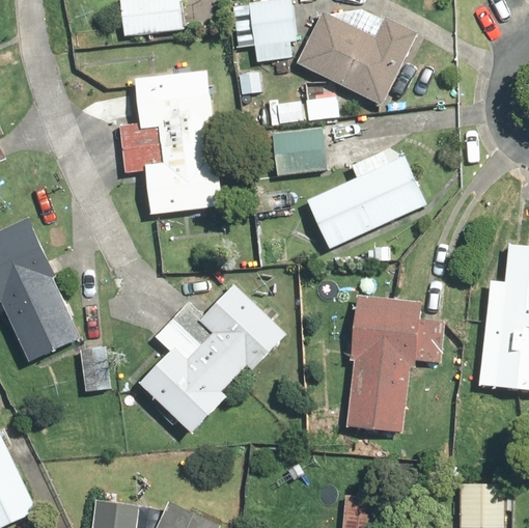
[(118,0),(123,35),(188,27),(184,0),(118,0)]
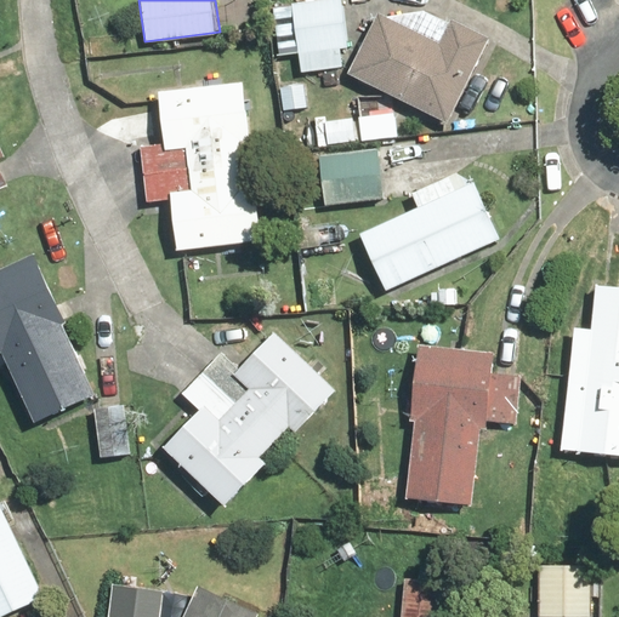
[(293,0),(299,51),(348,46),(342,0),(293,0)]
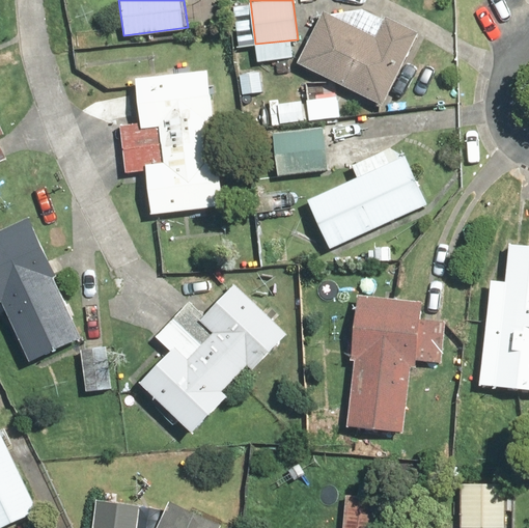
[(323,11),(297,62),(380,104),(415,33),(385,18),(374,37),(323,11)]
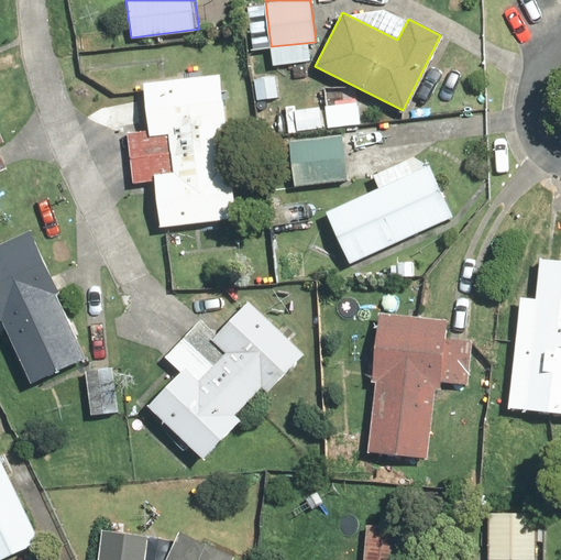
[(275,69),(253,73),(255,97),(278,94),(275,69)]
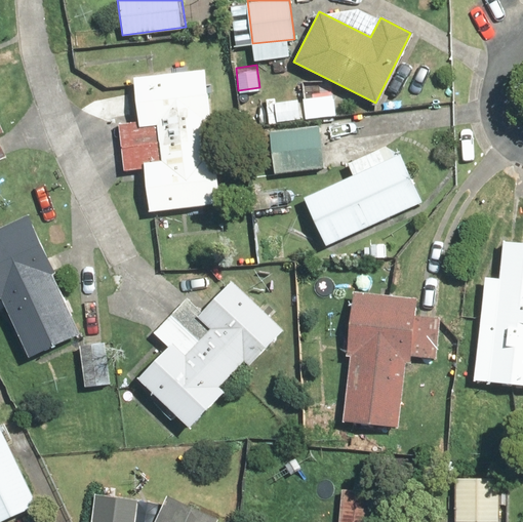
[(222,202),(204,70),(131,79),(136,119),(116,122),(122,171),(144,169),(149,211),(222,202)]
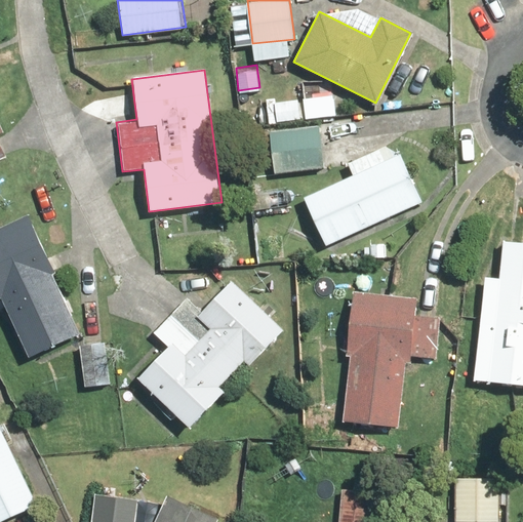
[(298,98),(273,99),(273,119),(298,118),(298,98)]
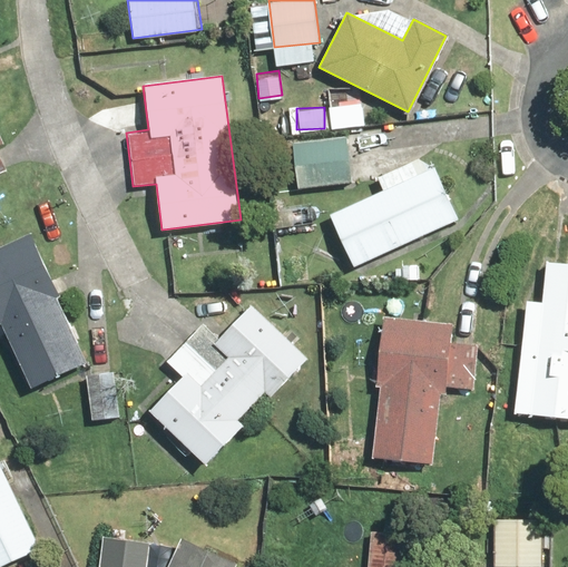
[(344,135),(291,142),(295,188),(350,183),(344,135)]
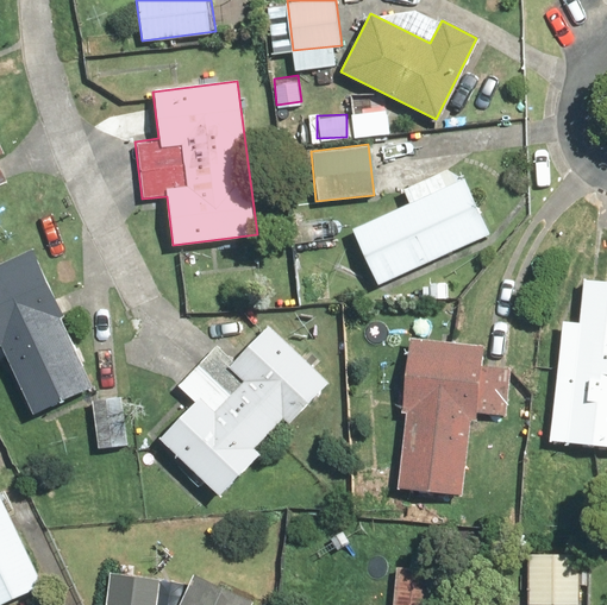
[(377,285),(488,232),(454,163),(402,188),(410,203),(351,232),(377,285)]
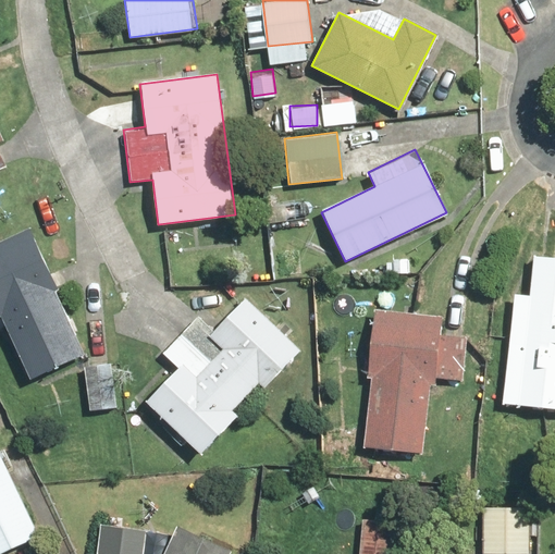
[(87,355),(31,229),(0,242),(0,320),(3,319),(32,380),(87,355)]
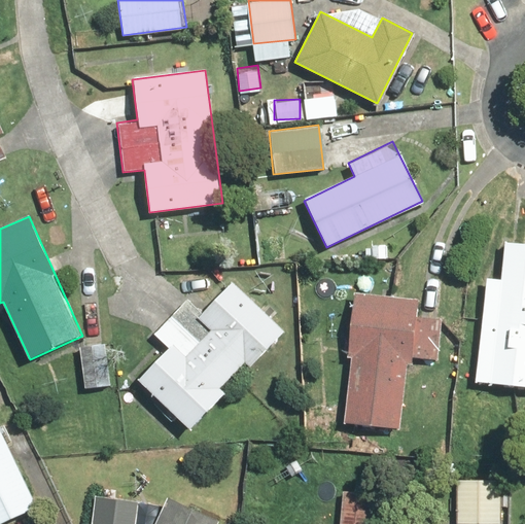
[(499,280),(485,278),(475,382),(524,386),(524,244),(503,242),(499,280)]
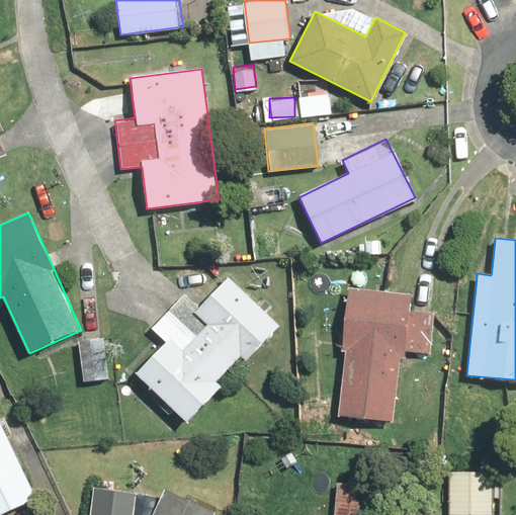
[(187,424),(222,387),(217,381),(241,355),(246,360),(279,325),(228,276),(198,308),(183,293),(152,327),(167,341),(135,375),(187,424)]
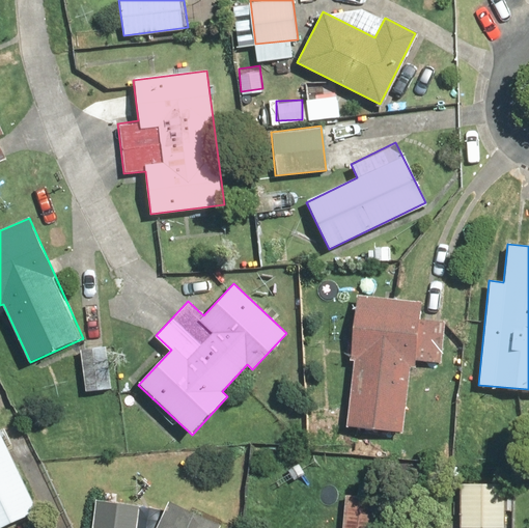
[(421,301),(357,296),(345,427),(405,432),(411,360),(439,362),(443,317),(419,315),(421,301)]
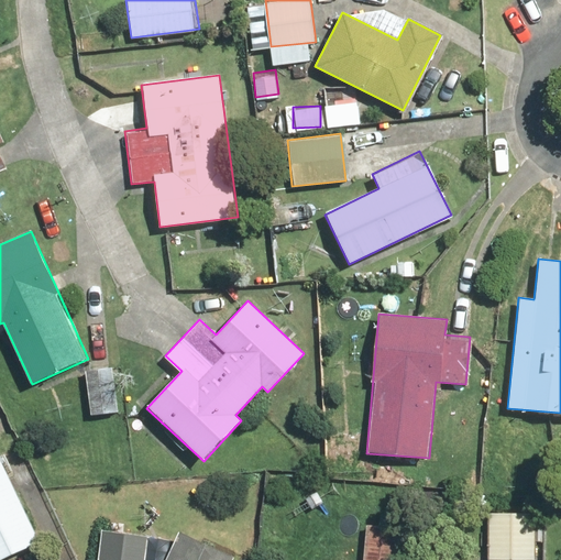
[(117,371),(83,370),(81,416),(114,417),(117,371)]
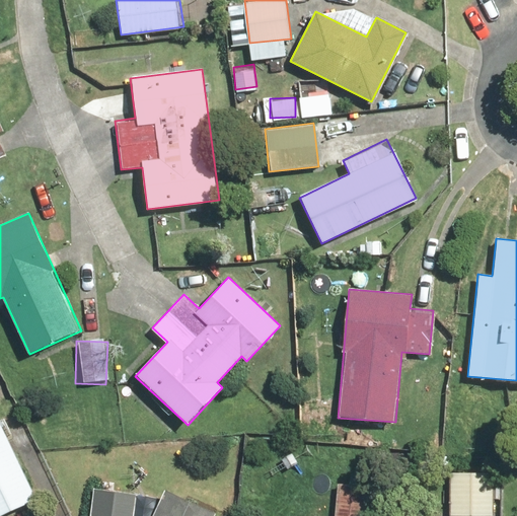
[(0,514),(35,499),(0,424),(0,514)]
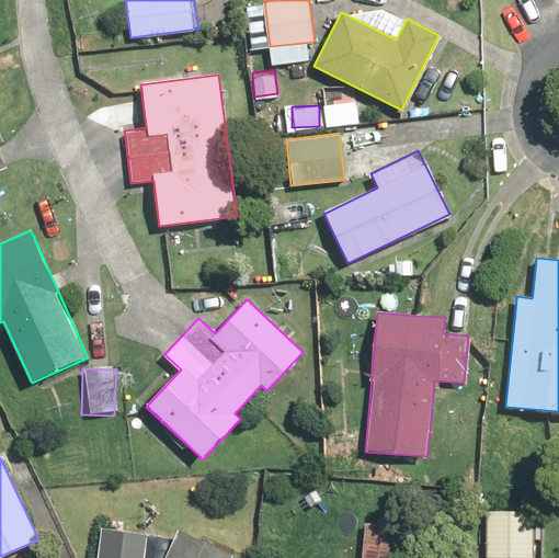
[(539,511),(486,508),(482,555),(531,557),(532,537),(538,537),(539,511)]
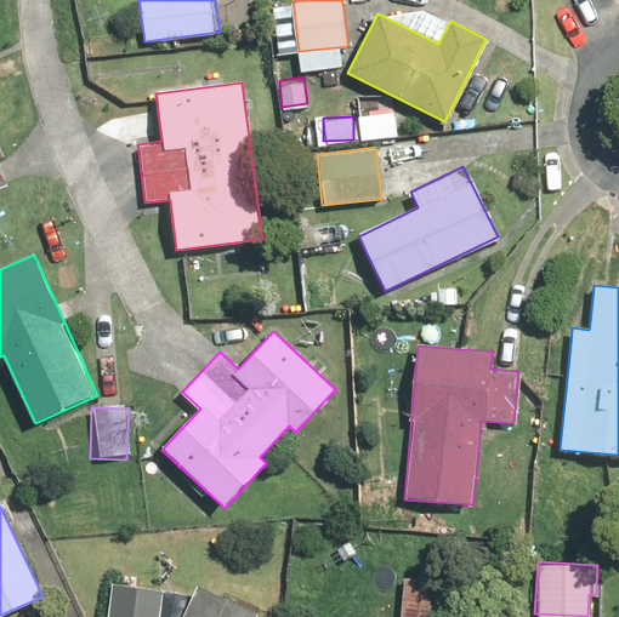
[(436,616),(439,578),(403,576),(401,616),(436,616)]
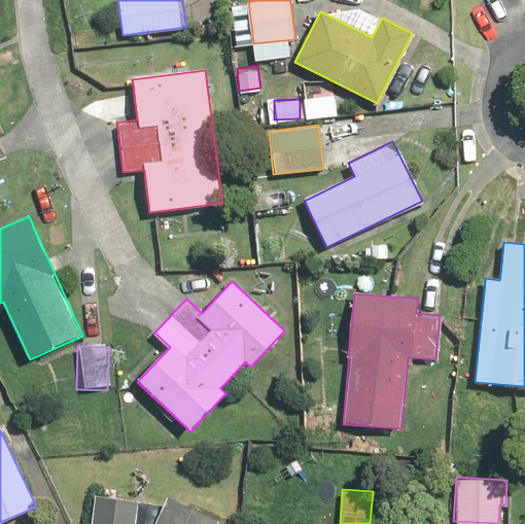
[(134,523),(138,499),(94,495),(91,523),(134,523)]
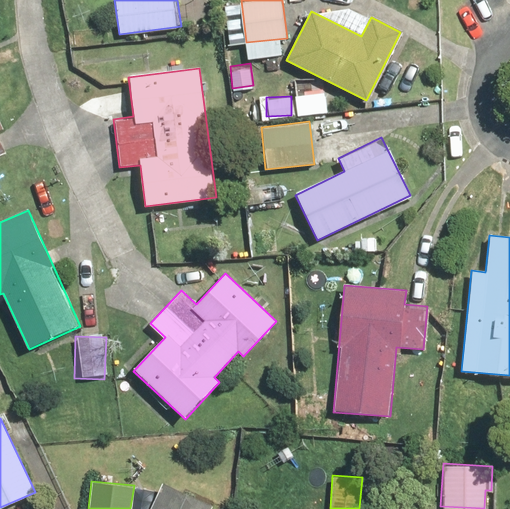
[(211,508),(212,508),(163,485),(151,508),(211,508)]
